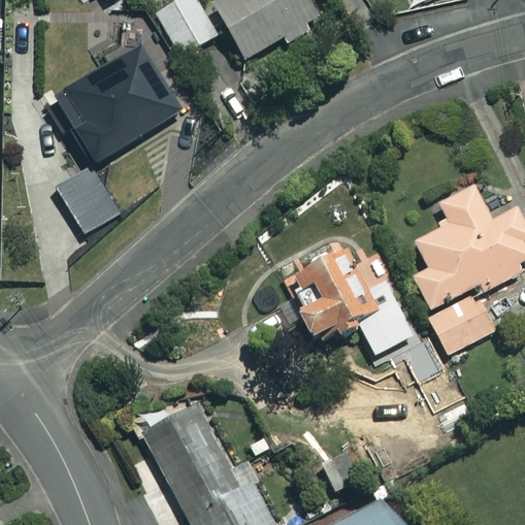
[(219,35),(198,0),(175,0),(157,10),(183,56),(219,35)]
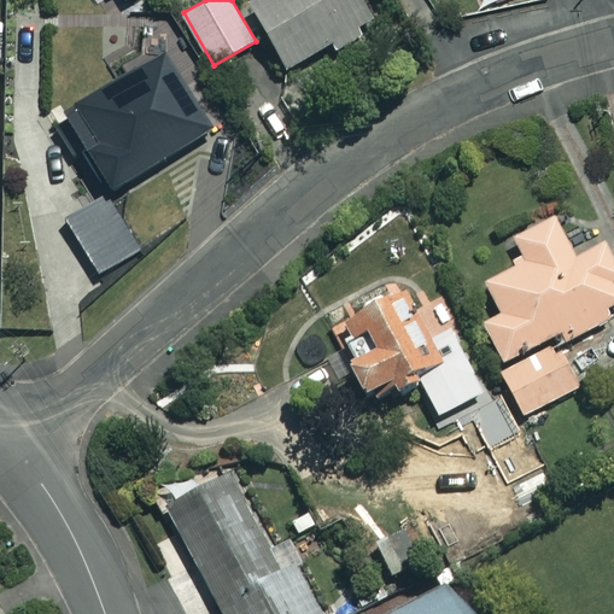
[(258,0),(249,6),(286,69),(332,42),(337,50),(374,27),(358,0),(258,0)]
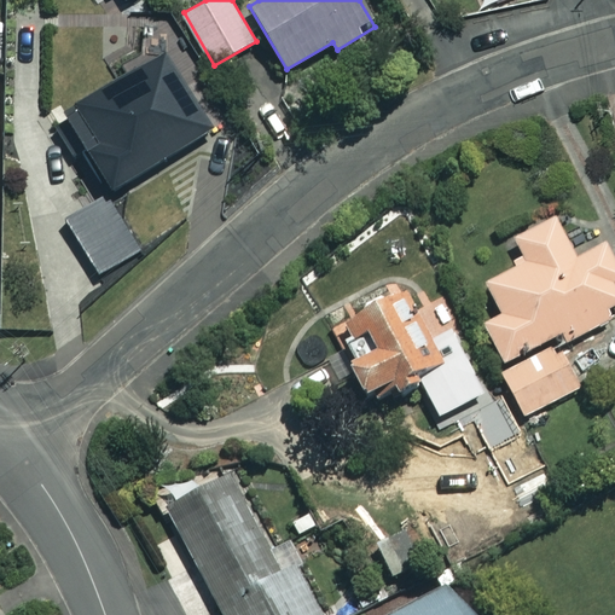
[(108,74),(114,83),(65,114),(111,190),(213,128),(202,110),(225,96),(203,62),(179,76),(164,53),(138,70),(131,59),(108,74)]
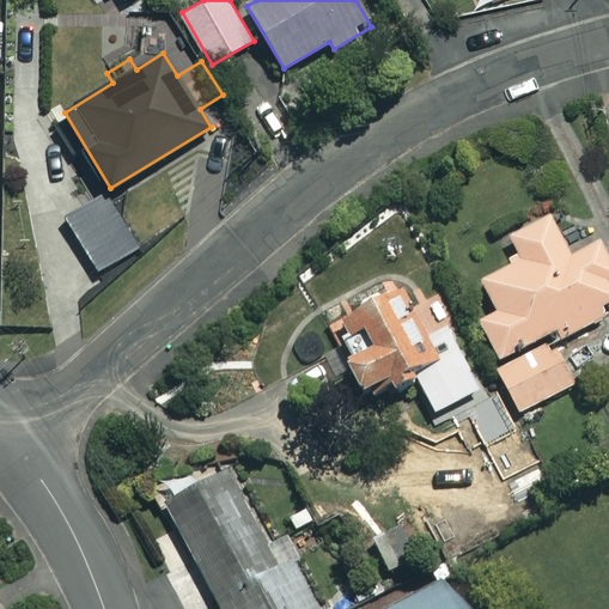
[(482,280),(498,310),(472,323),(518,416),(584,384),(561,338),(606,316),(597,300),(608,294),(608,255),(601,239),(570,255),(550,214),(510,235),(523,260),(482,280)]
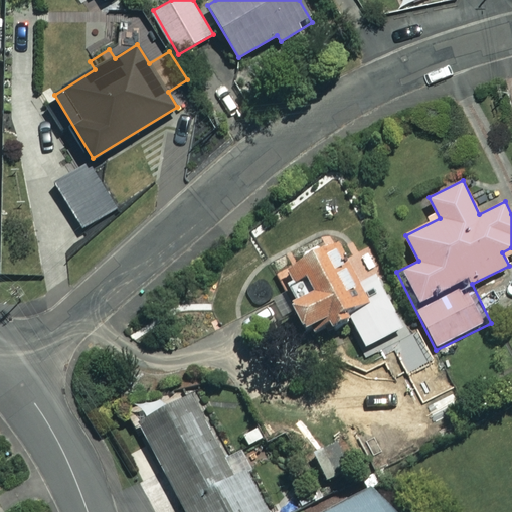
[(360,338),(400,320),(359,230),(273,271),(300,330),(323,319),(327,328),(350,317),(360,338)]
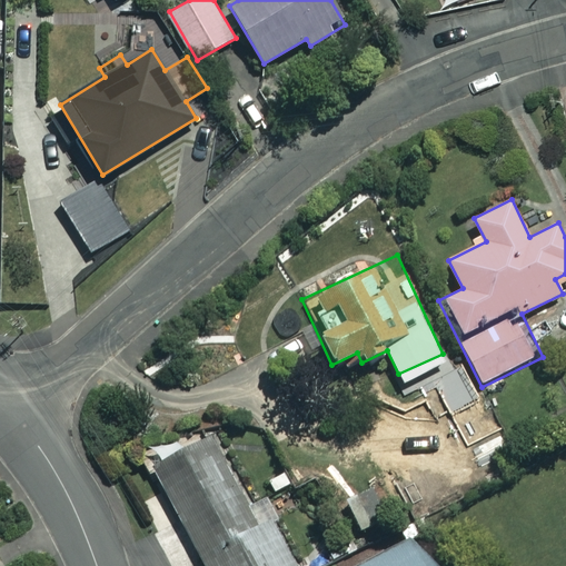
[(260,524),(211,430),(171,452),(167,443),(148,454),(207,565),(300,565),(274,516),(260,524)]
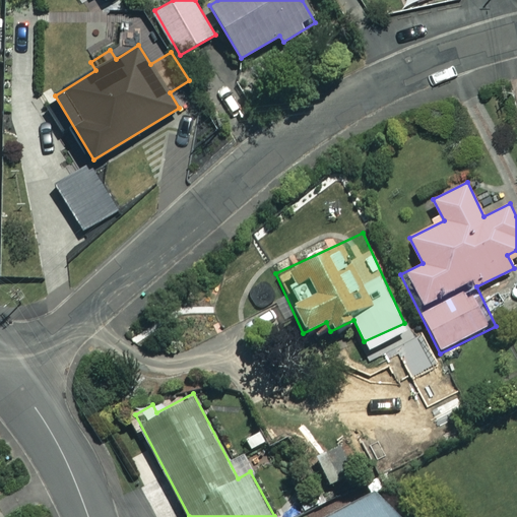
[(394,516),(383,494),(335,516),(394,516)]
